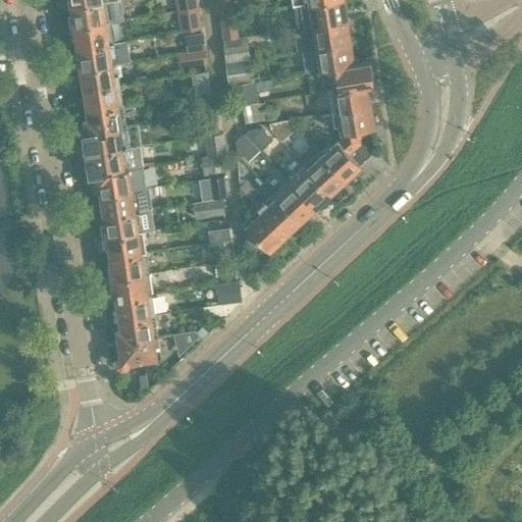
[(71,13),(68,16),(70,28),(109,21),(123,19),(120,0),(108,0),(106,0),(70,6),(71,13)]
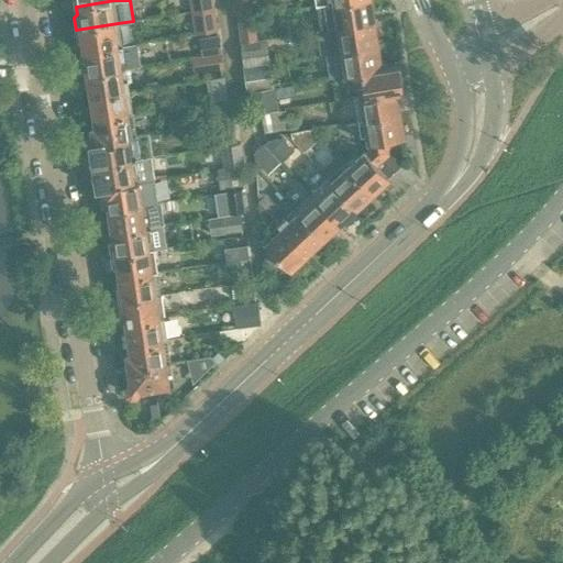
[(214,9),(212,0),(190,0),(192,12),(214,9)]
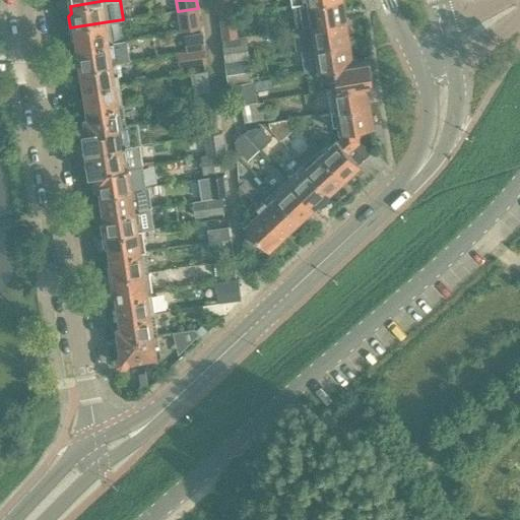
[(217,0),(220,18),(234,16),(231,0),(217,0)]
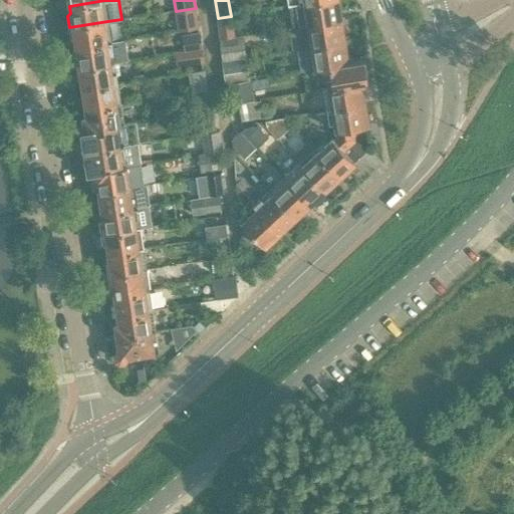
[(336,0),(323,0),(288,6),(292,28),(304,26),(339,20),(338,10),(340,8),(339,2),(336,0)]
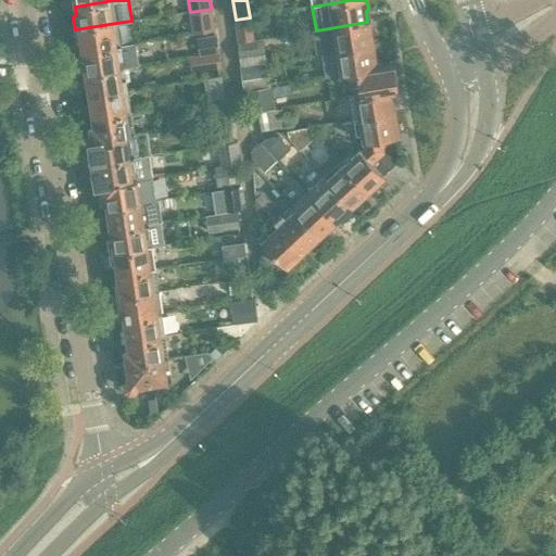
[(190,12),(194,35),(215,32),(212,9),(190,12)]
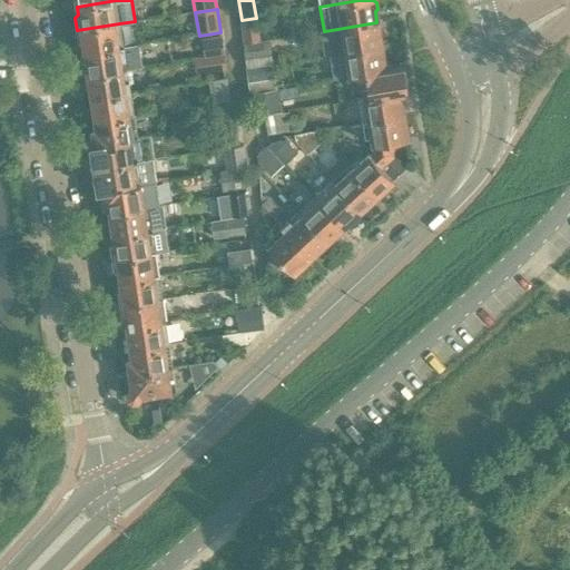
[(242,20),(245,43),(259,42),(256,18),(242,20)]
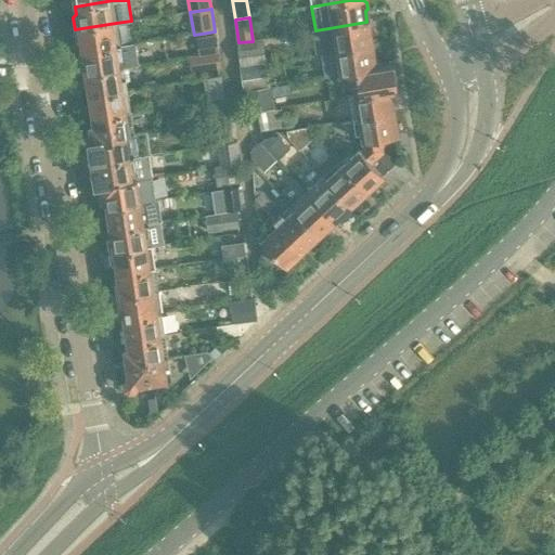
[(328,28),(315,30),(320,53),(332,51),(371,44),(366,22),(328,28)]
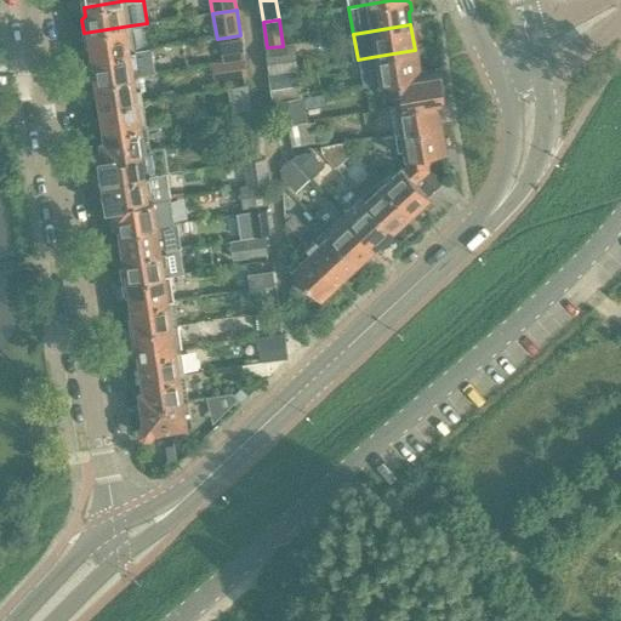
[(130,26),(84,33),(86,46),(90,47),(91,57),(135,50),(130,26)]
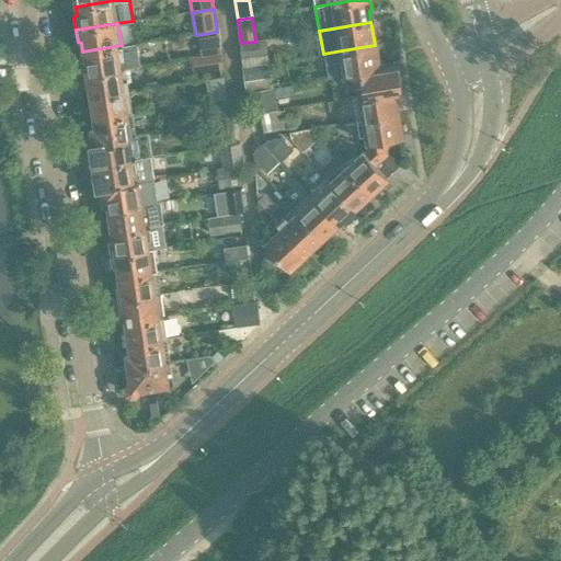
[(202,56),(221,53),(218,37),(198,39),(202,56)]
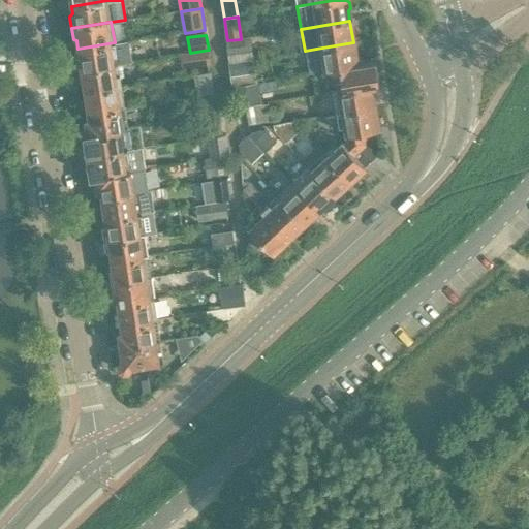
[(241,39),(227,40),(230,63),(253,60),(250,37),(241,39)]
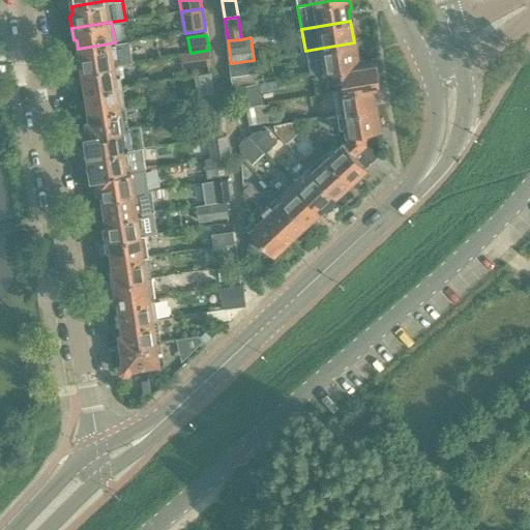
[(79,56),(76,59),(78,70),(118,64),(133,62),(129,40),(115,42),(78,49),(79,56)]
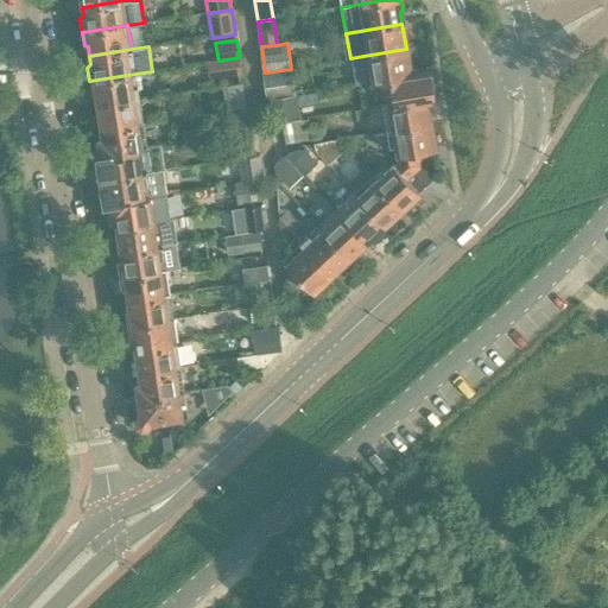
[(363,56),(353,58),(356,84),(368,82),(386,80),(386,78),(410,74),(406,49),(363,56)]
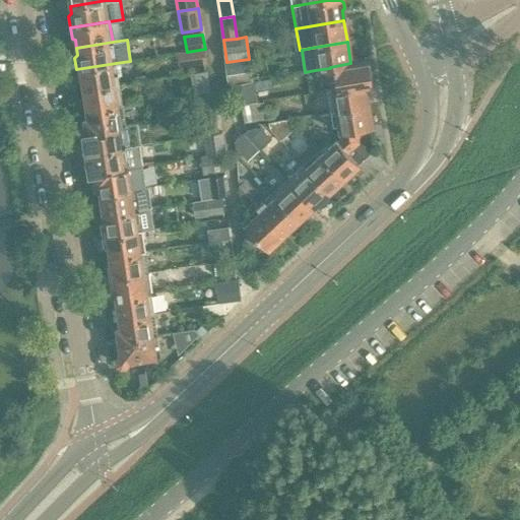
[(206,63),(204,50),(180,54),(182,67),(206,63)]
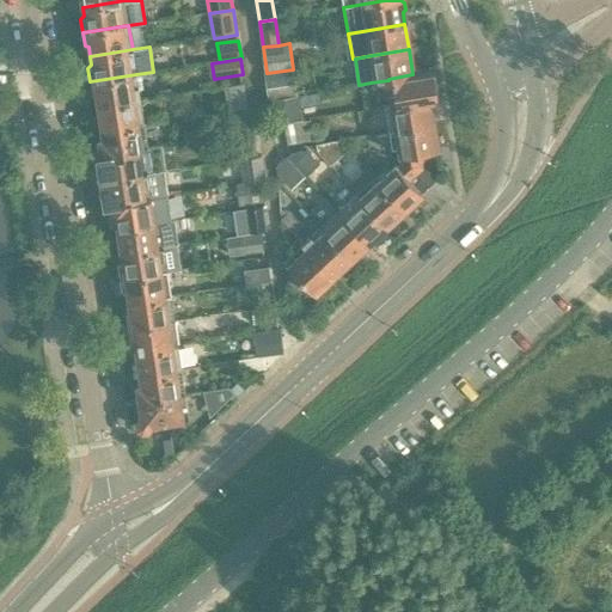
[(265,74),(269,101),(271,101),(297,96),(293,71),(265,74)]
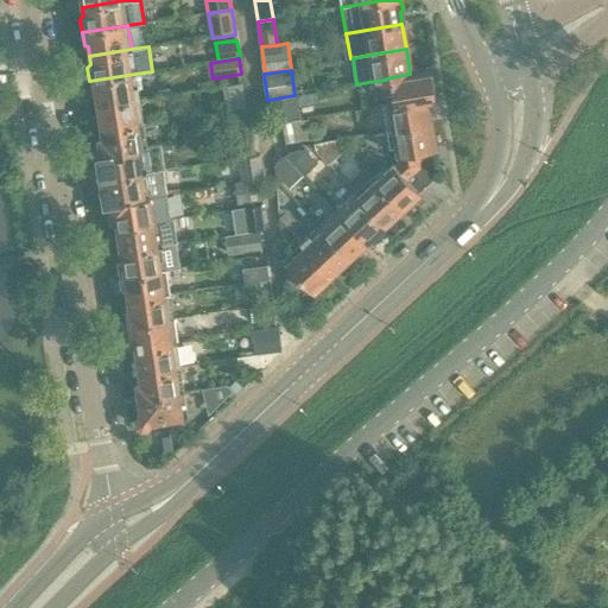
[(410,74),(386,78),(386,80),(390,105),(391,105),(426,99),(426,100),(436,97),(431,70),(410,74)]
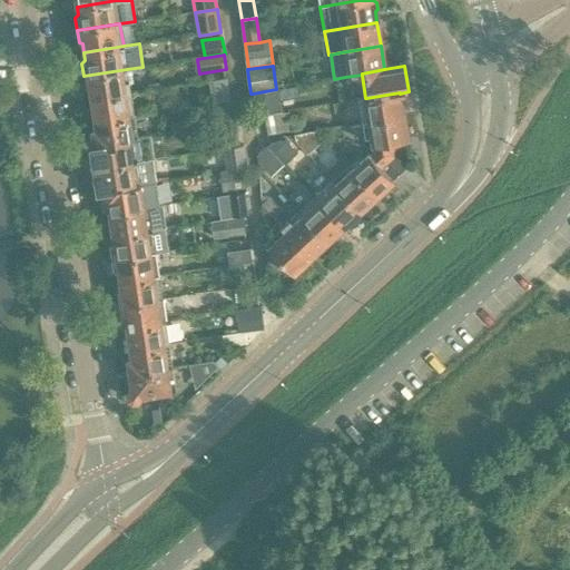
[(127,69),(84,76),(86,88),(90,90),(91,98),(130,92),(127,69)]
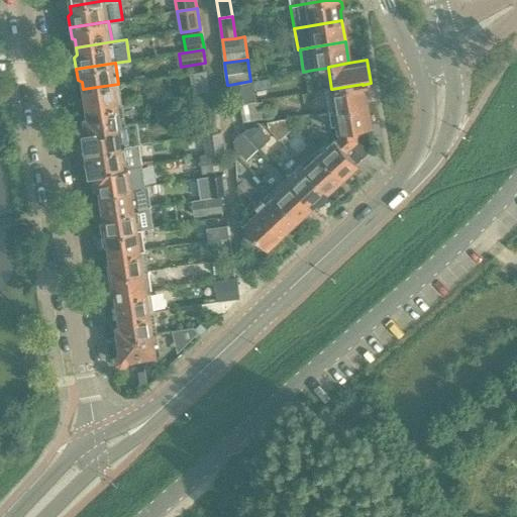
[(206,72),(190,74),(193,90),(209,87),(206,72)]
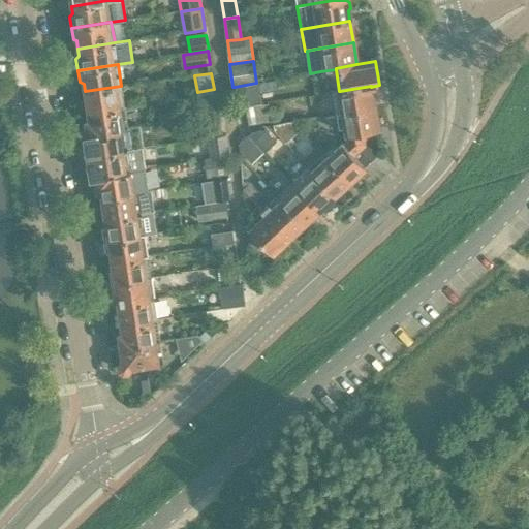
[(256,83),(235,87),(238,109),(262,104),(258,83),(256,83)]
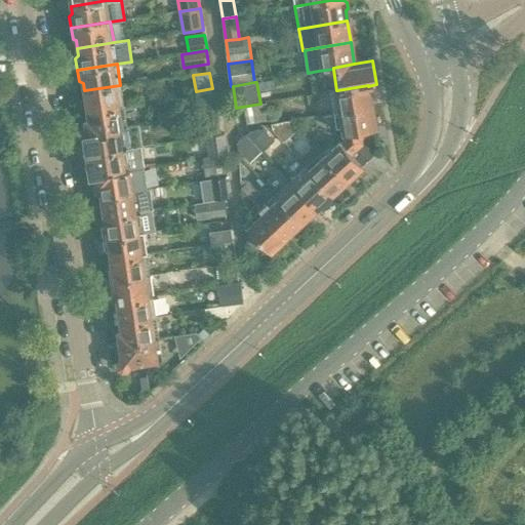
[(120,85),(84,90),(87,112),(123,106),(120,85)]
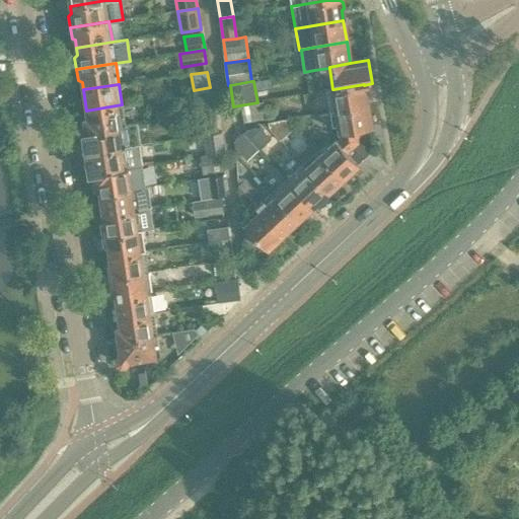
[(332,89),(327,89),(331,112),(367,105),(364,85),(364,84),(334,89),(332,89)]
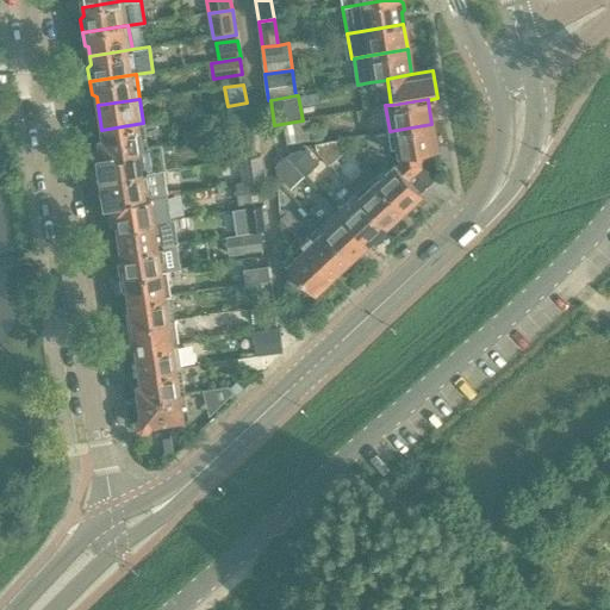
[(249,107),(225,111),(229,135),(253,131),(249,107)]
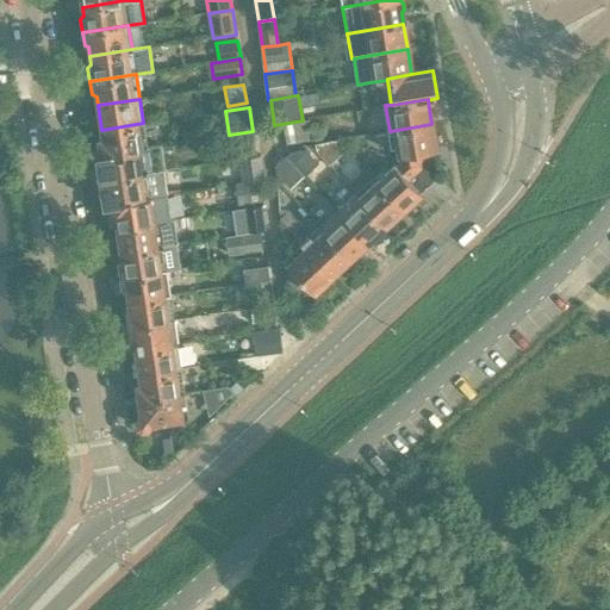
[(103,138),(98,138),(100,154),(142,149),(148,148),(145,135),(156,132),(155,120),(143,123),(101,130),(103,138)]
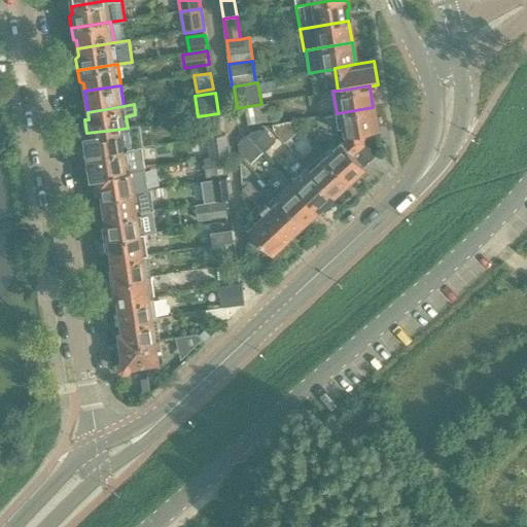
[(245,107),(247,125),(271,121),(269,104),(245,107)]
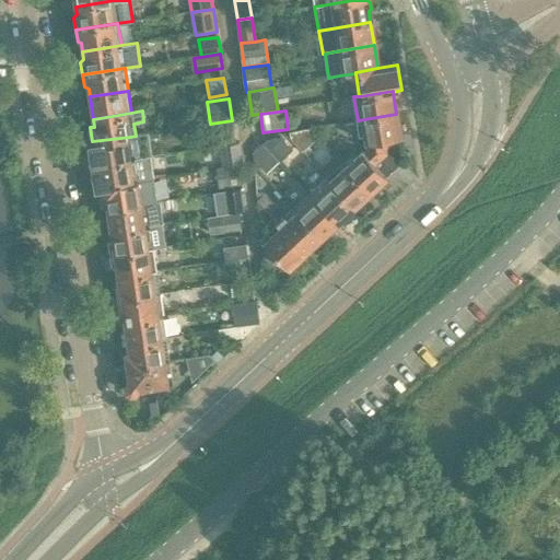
[(396,114),(358,120),(360,136),(366,135),(369,148),(384,153),(383,140),(400,137),(396,114)]
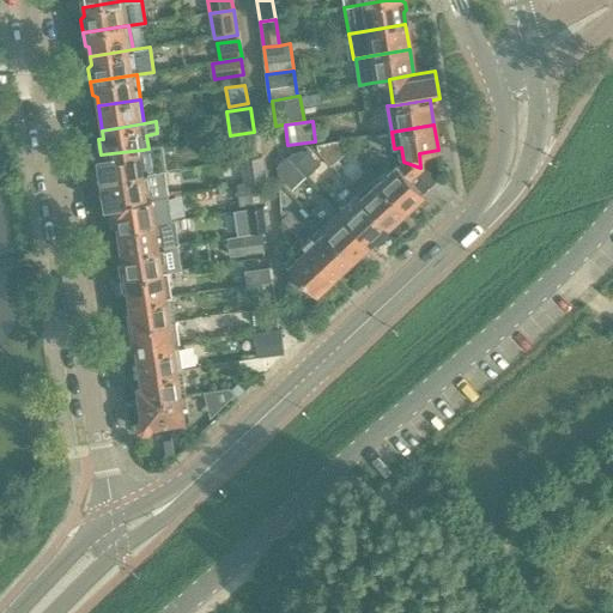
[(259,157),(255,132),(254,132),(230,135),(234,161),(259,157)]
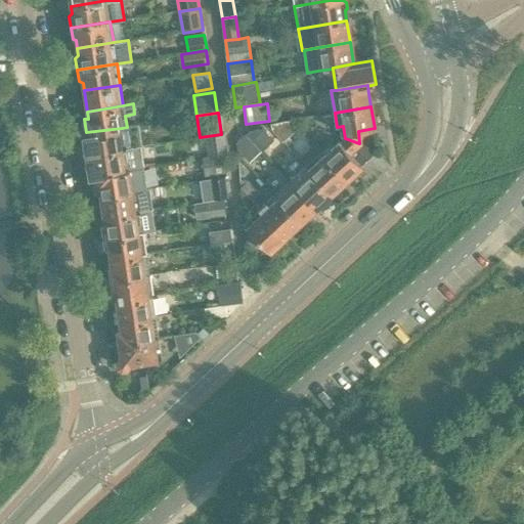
[(299,126),(292,118),(270,122),(271,127),(284,140),(299,126)]
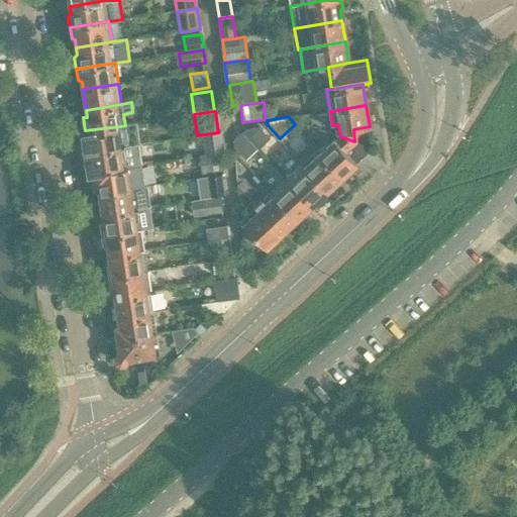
[(85,130),(82,131),(85,152),(123,146),(138,144),(135,124),(125,125),(120,126),(85,130)]
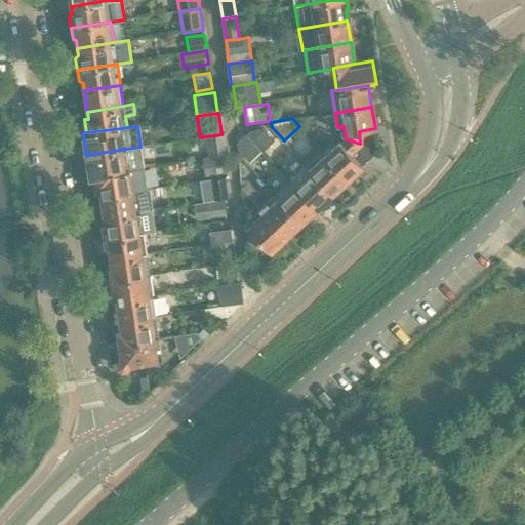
[(250,131),(247,134),(263,151),(274,139),(265,129),(250,131)]
